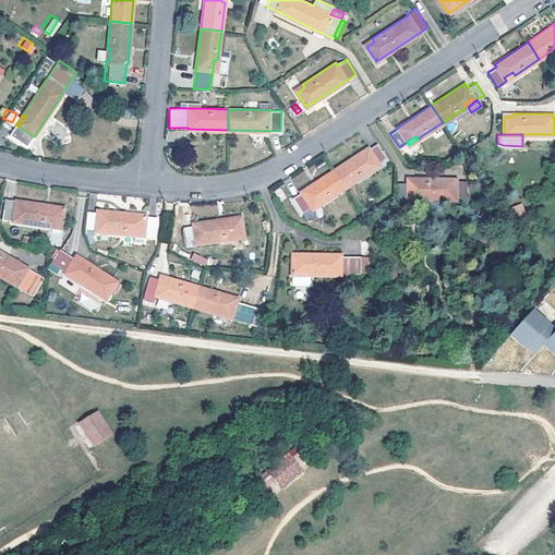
[(369,147),(368,147),(335,169),(346,186),(371,170),(369,167),(377,161),(385,156),(376,142),(369,147)]
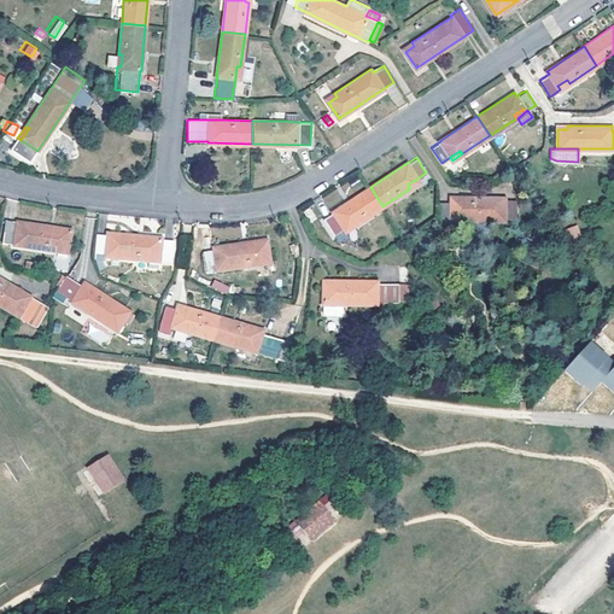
[(337,176),(341,191),(361,185),(355,170),(337,176)]
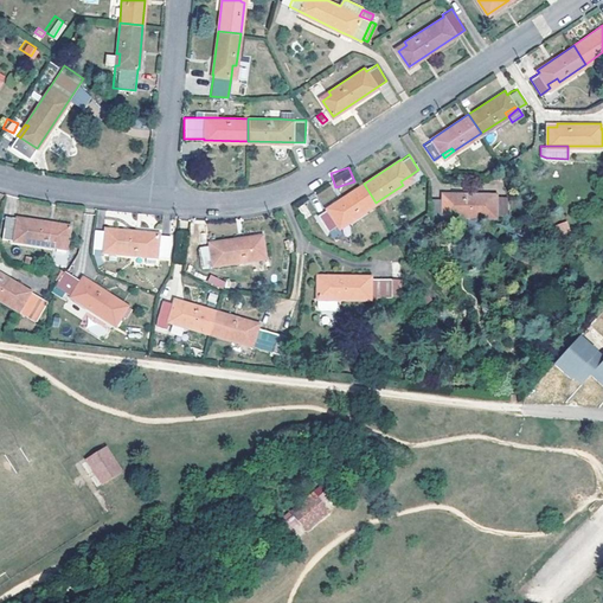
[(403,185),(412,179),(410,175),(401,181),(403,185)]
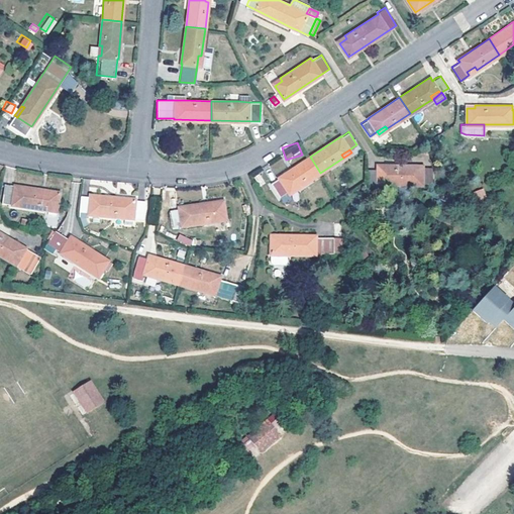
[(266,161),(272,172),(285,165),(278,153),(266,161)]
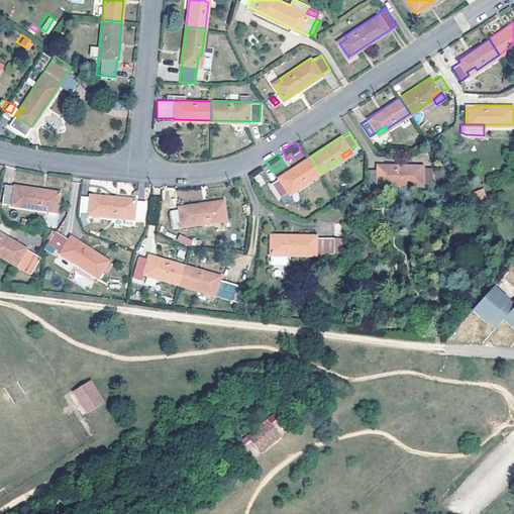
[(320,173),(310,157),(279,177),(279,178),(271,183),(280,195),(296,185),(298,187),(320,173)]
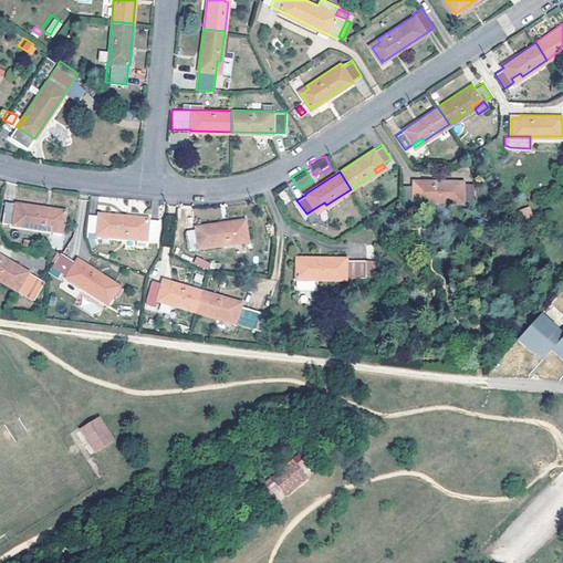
[(447,201),(461,201),(460,199),(472,199),(471,181),(460,181),(460,179),(424,180),(424,185),(412,185),(412,186),(402,186),(403,204),(412,204),(412,202),(436,201),(447,201)]
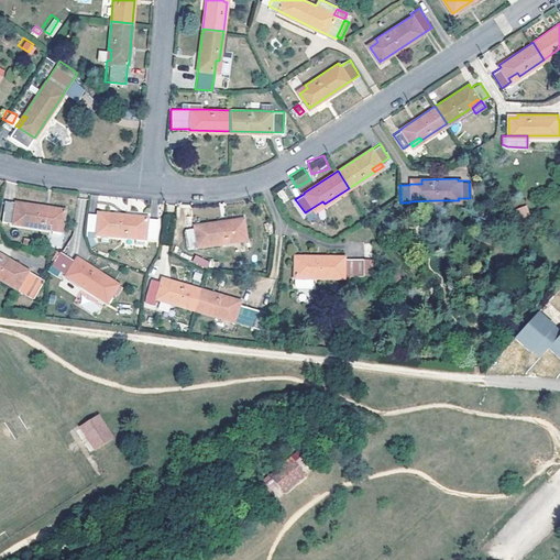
[(274,190),(281,199),(287,194),(280,185),(274,190)]
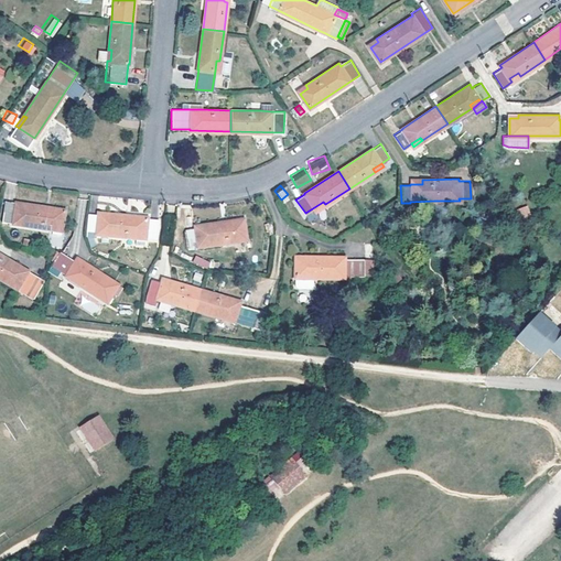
[(1,220),(53,228),(53,225),(62,226),(65,208),(4,200),(1,220)]
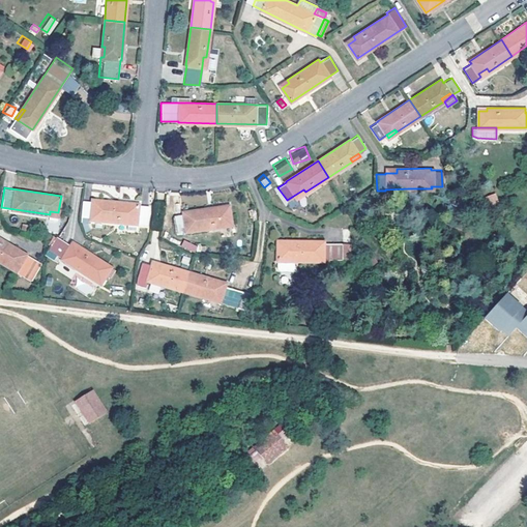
[(418,188),(408,188),(408,198),(409,201),(412,202),(414,202),(417,201),(418,198),(418,188)]
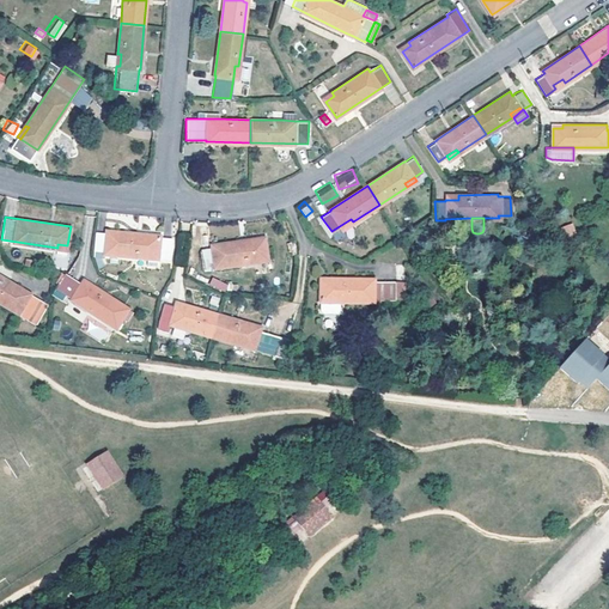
[(558,223),(561,235),(573,230),(568,219),(558,223)]
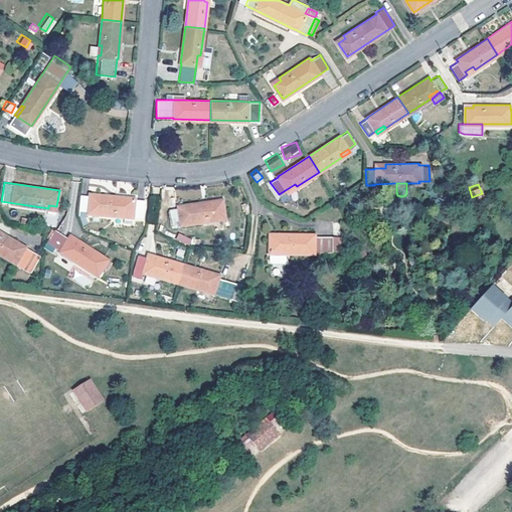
[(88,215),(88,212),(122,215),(124,216),(125,214),(133,215),(133,216),(144,217),(145,199),(134,198),(134,197),(90,193),(90,195),(80,194),(78,214),(83,214),(88,215)]
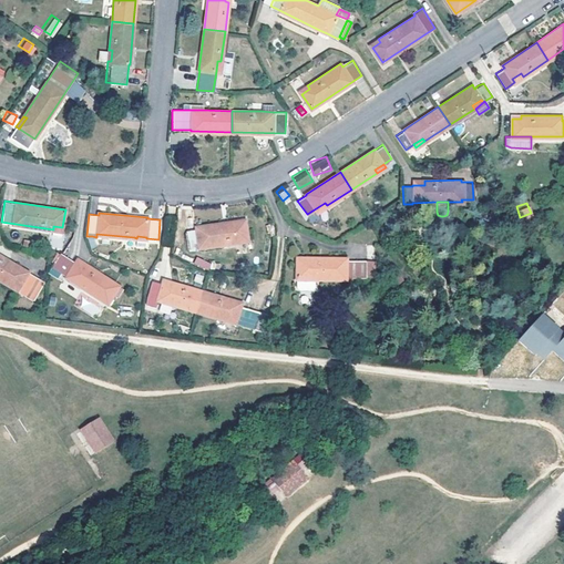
[(247,236),(245,218),(196,226),(196,228),(186,229),(188,246),(200,245),(200,247),(238,242),(238,237),(247,236)]
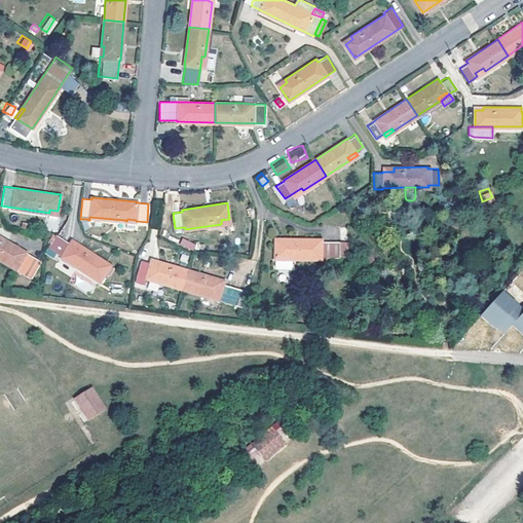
[(57,218),(58,211),(49,210),(49,213),(48,217),(57,218)]
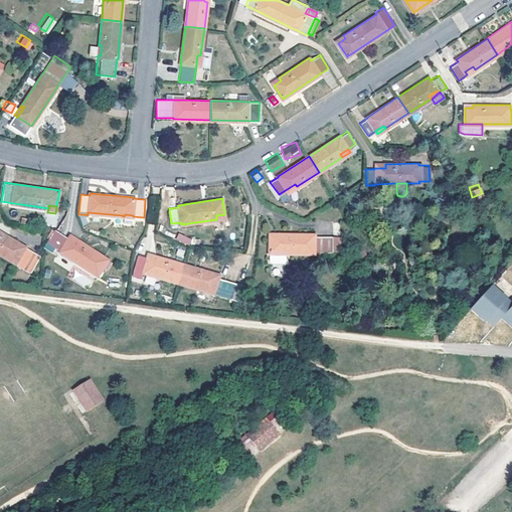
[(54,228),(46,241),(60,249),(59,250),(98,275),(108,259),(77,239),(75,242),(68,237),(54,228)]
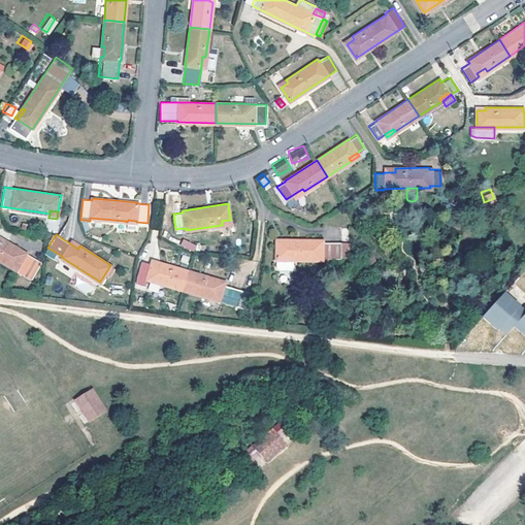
[(0,260),(32,279),(41,262),(0,236),(0,260)]
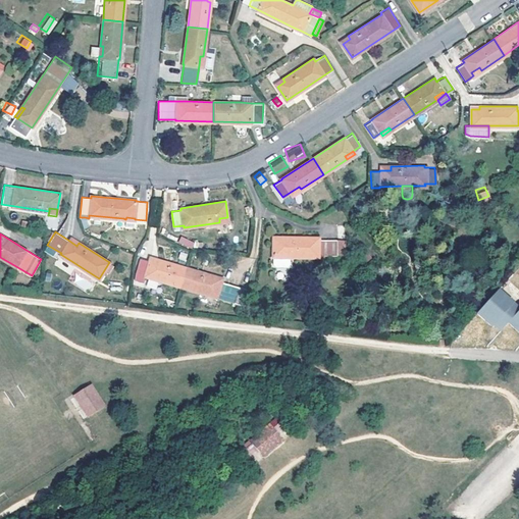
[(174,241),(190,246),(192,239),(177,234),(174,241)]
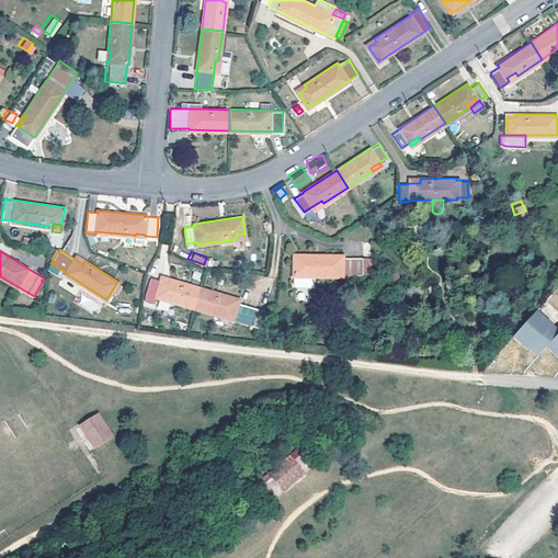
[(86,259),(78,253),(75,259),(82,264),(84,261),(86,259)]
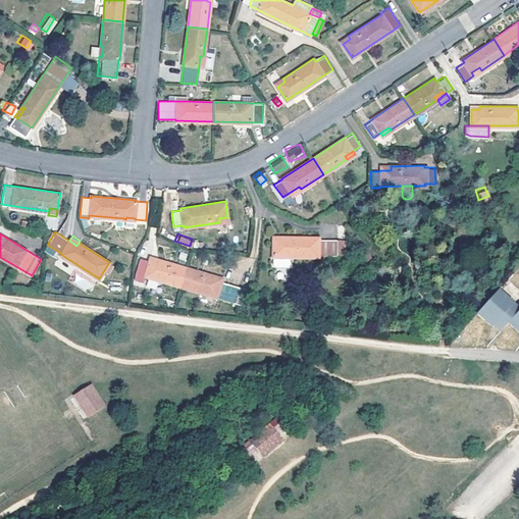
[(290,256),(318,257),(318,254),(336,254),(336,239),(319,239),(319,237),(281,236),(281,240),(278,240),(273,240),(273,263),(275,266),(287,266),(290,263),(290,260),(290,256)]
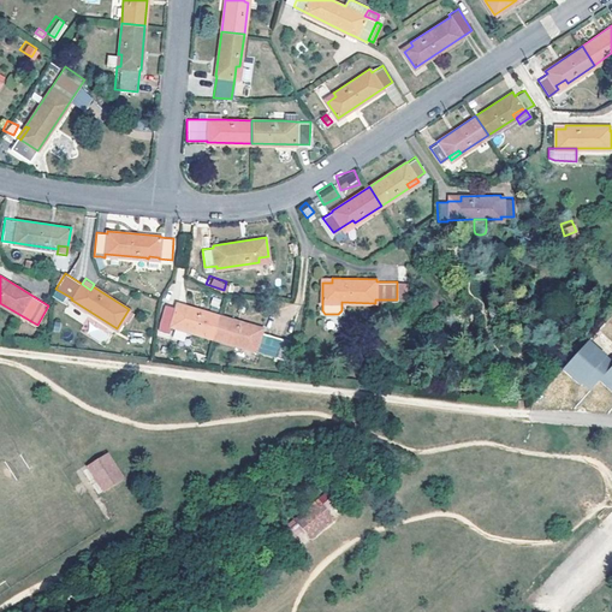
[(429,309),(438,302),(432,295),(422,302),(429,309)]
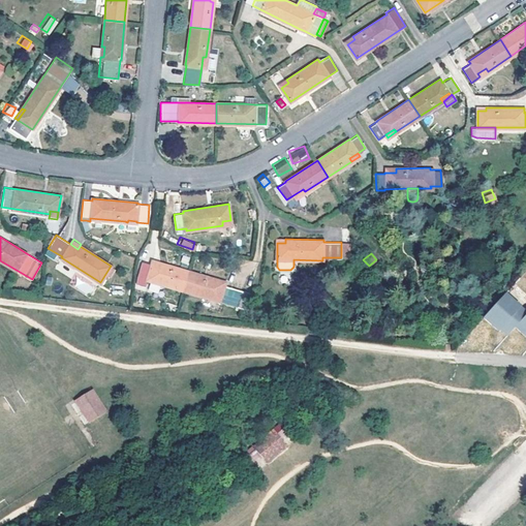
[(188,271),(162,263),(161,266),(151,264),(143,260),(137,276),(145,278),(144,282),(183,289),(188,271)]
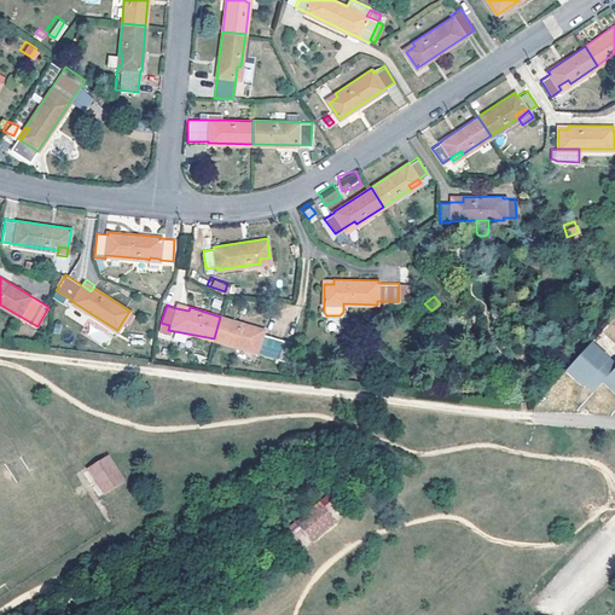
[(220,317),(214,338),(278,358),(283,338),(261,332),(251,330),(253,326),(220,317)]
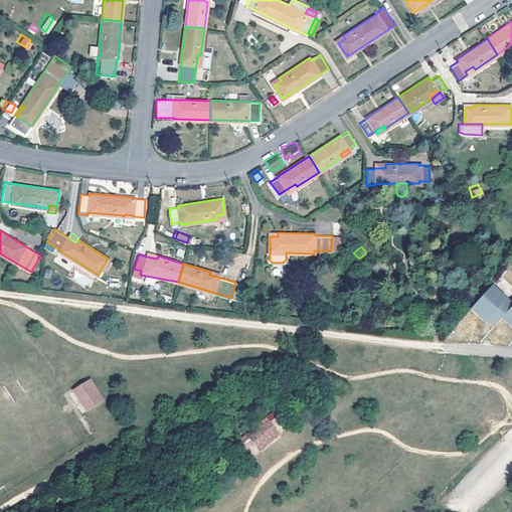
[(487,286),(470,305),(478,312),(476,314),(483,320),(484,318),(491,324),(499,316),(506,323),(508,321),(511,324),(511,300),(510,303),(497,291),(494,291),(487,286)]
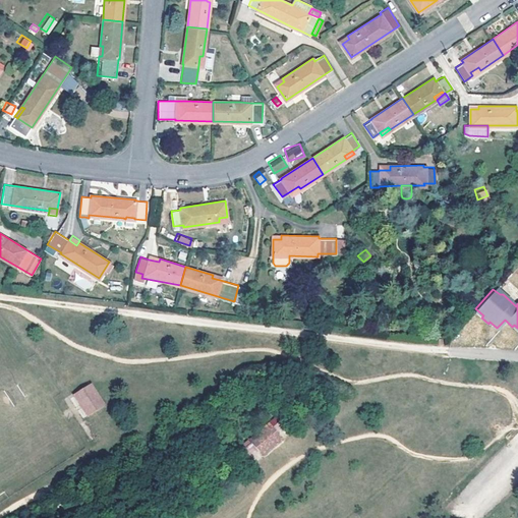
[(475,308),(473,310),(481,318),(483,315),(475,308)]
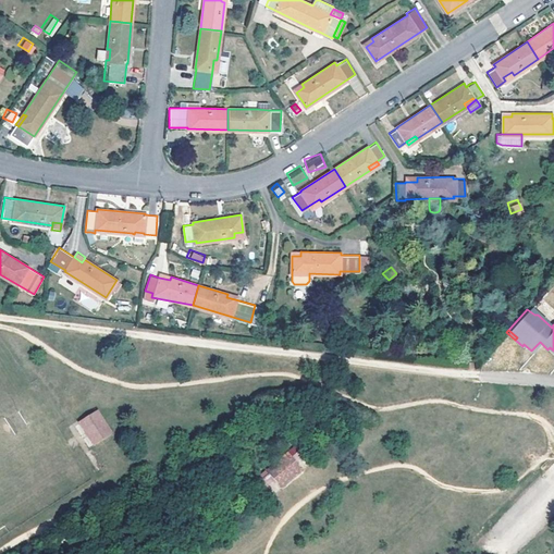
[(110,429),(96,409),(89,414),(78,421),(91,439),(94,441),(110,429)]
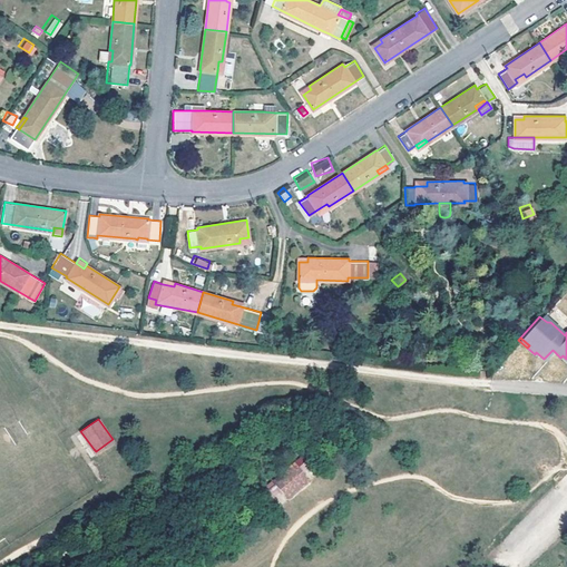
[(301,456),(292,463),(299,471),(301,469),(308,463),(301,456)]
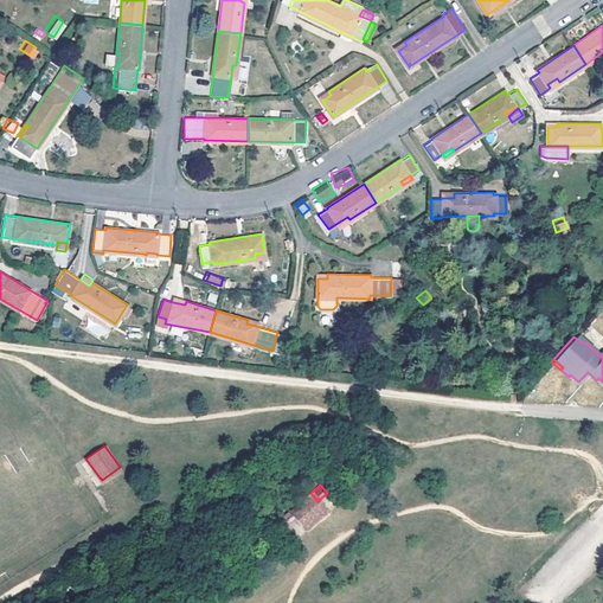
[(318,501),(310,493),(289,511),(296,519),(305,528),(325,511),(318,501)]
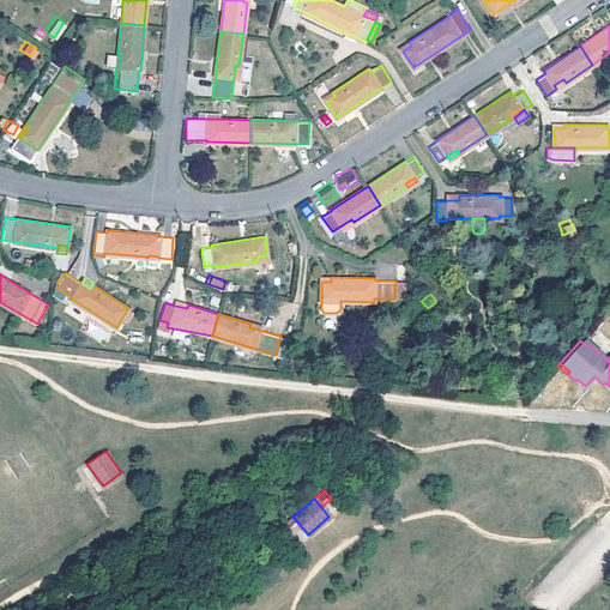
[(285,538),(300,525),(293,517),(278,530),(285,538)]
